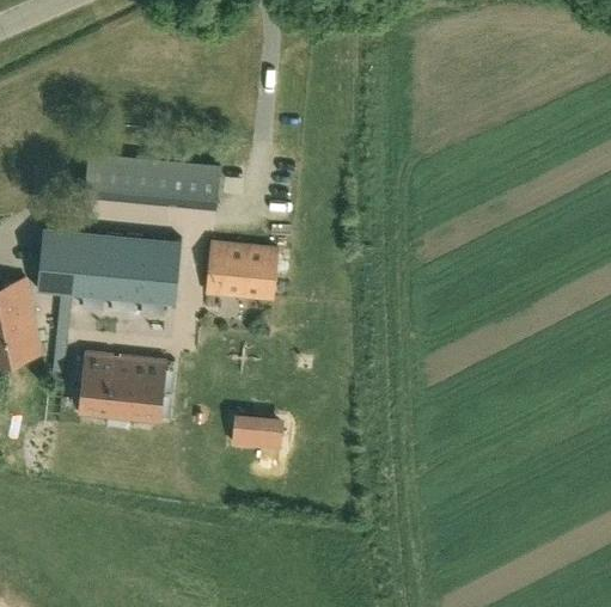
[(215,209),(219,170),(89,157),(84,196),(215,209)]
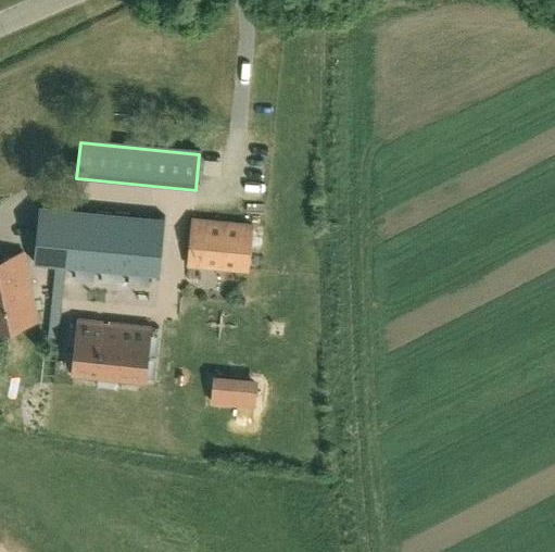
[(38,208),(33,266),(159,278),(164,220),(38,208)]
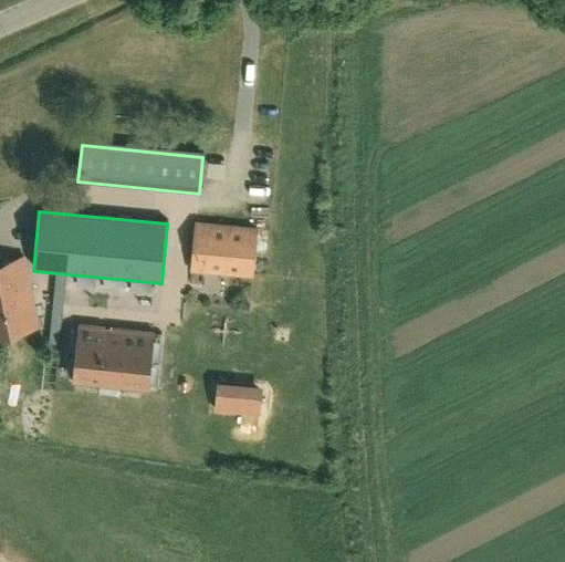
[(251,279),(255,232),(196,227),(191,272),(251,279)]
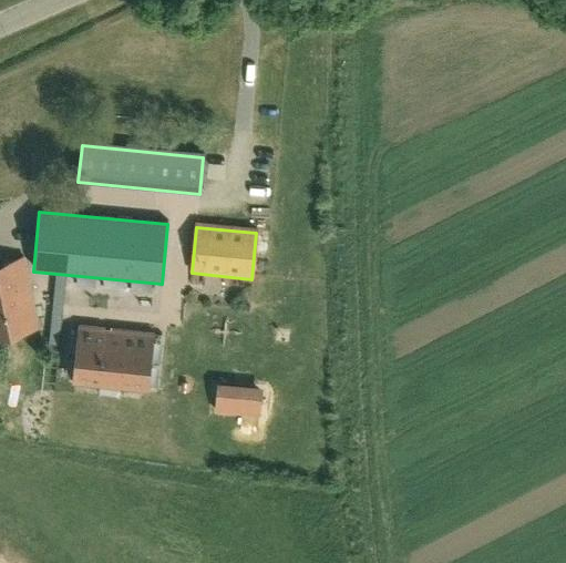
[(22,260),(0,265),(0,338),(37,330),(22,260)]
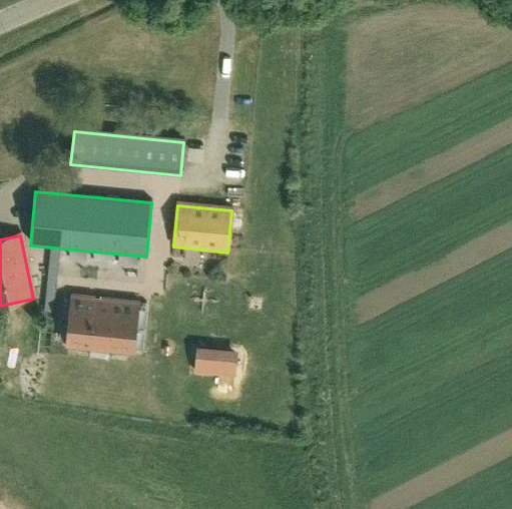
[(64,350),(131,357),(133,358),(139,303),(71,296),(64,350)]
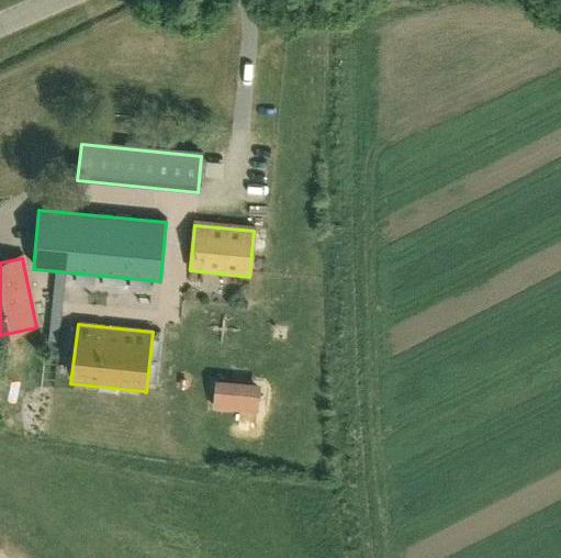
[(213,411),(257,415),(260,387),(215,382),(213,411)]
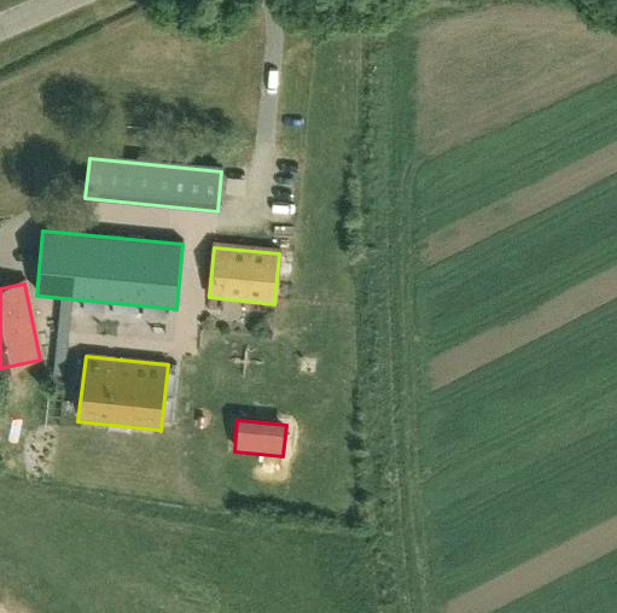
All buildings are outlined.
